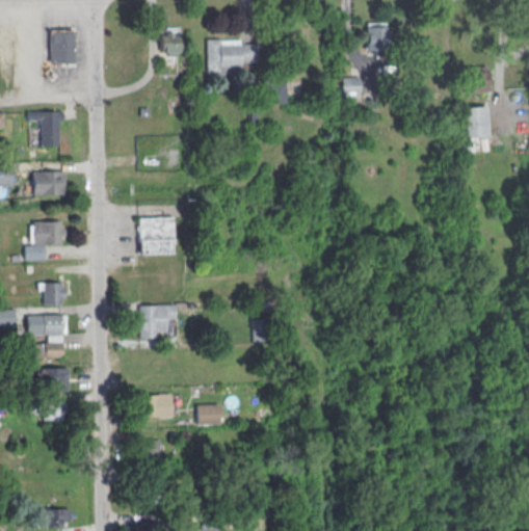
[(367,51),(388,51),(388,26),(367,26),(367,51)]
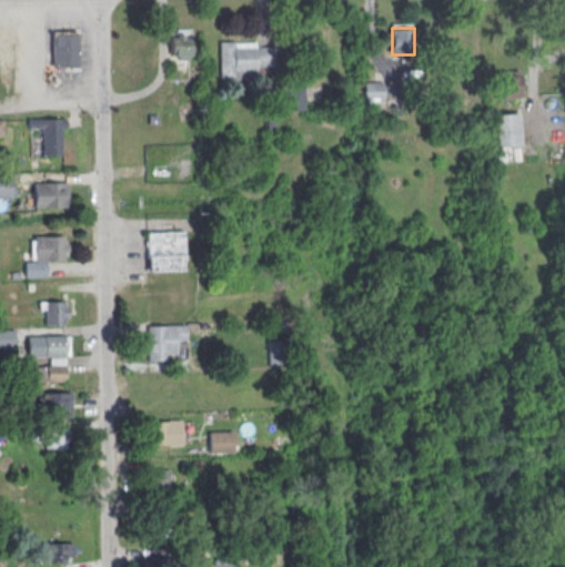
[(81,68),(81,29),(53,29),(53,68),(81,68)]
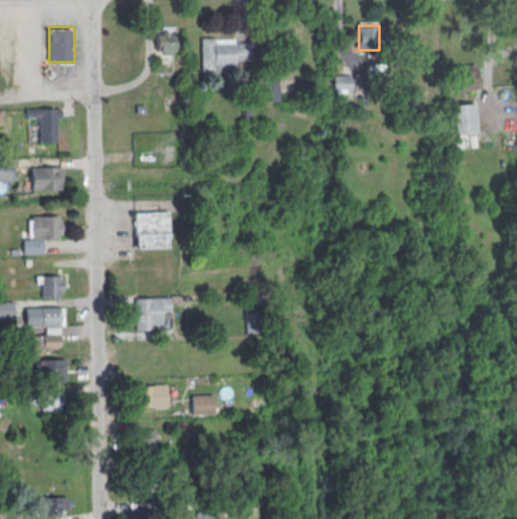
[(178,54),(178,27),(157,27),(157,54),(178,54)]
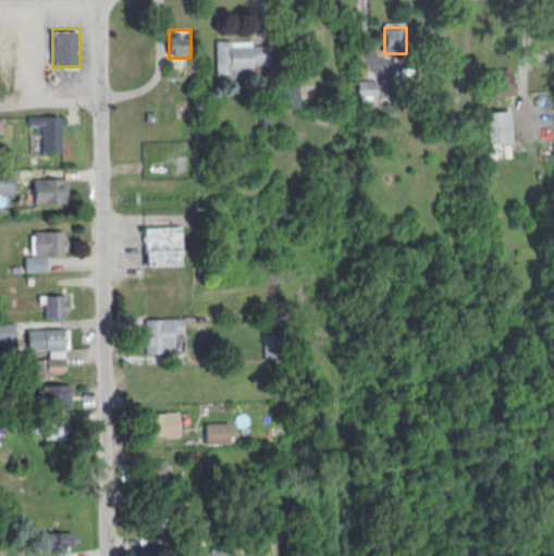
[(217,42),(218,79),(254,79),(254,68),(272,68),(272,48),(253,48),(253,42),(217,42)]
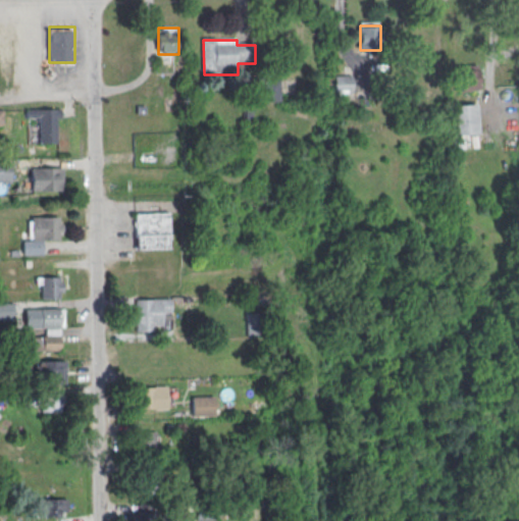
[(478,66),(480,92),(463,93),(462,67),(478,66)]
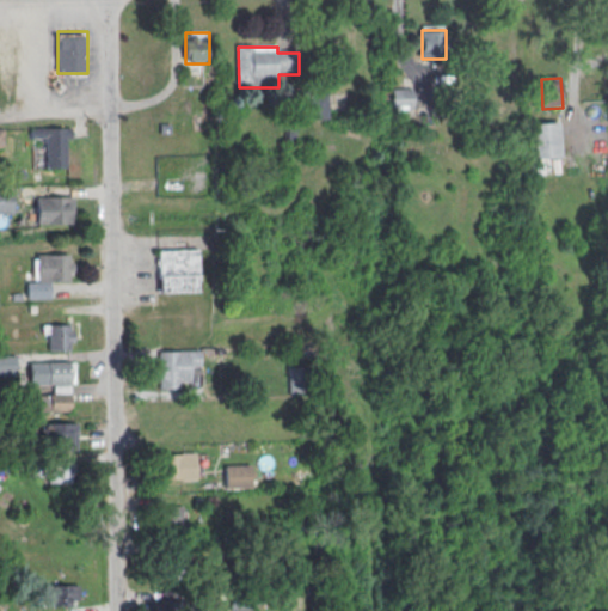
[(395,110),(416,110),(416,89),(395,89),(395,110)]
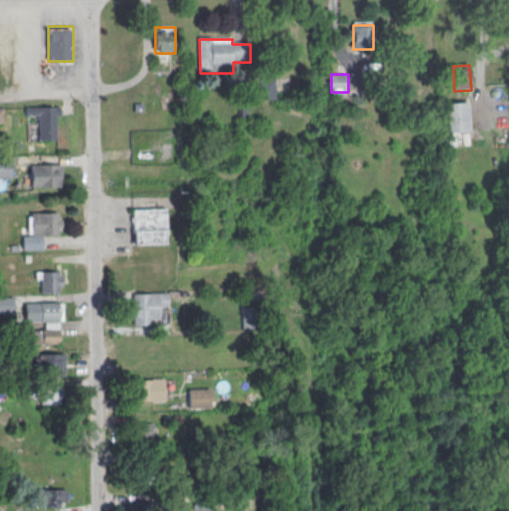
[(260,100),(277,100),(277,79),(260,79),(260,100)]
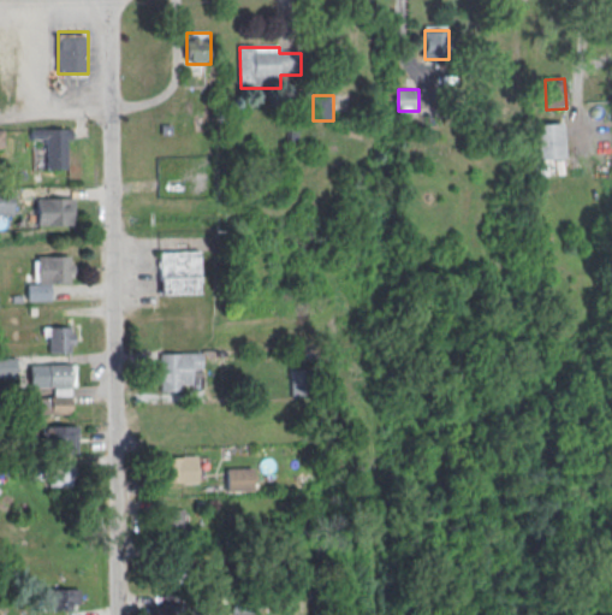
[(532,128),(564,124),(566,160),(534,163),(532,128)]
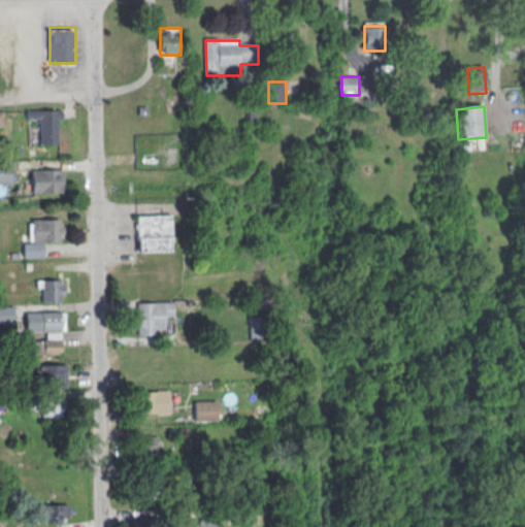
[(29,111),(64,110),(64,121),(60,121),(60,146),(42,146),(41,120),(29,120),(29,111)]
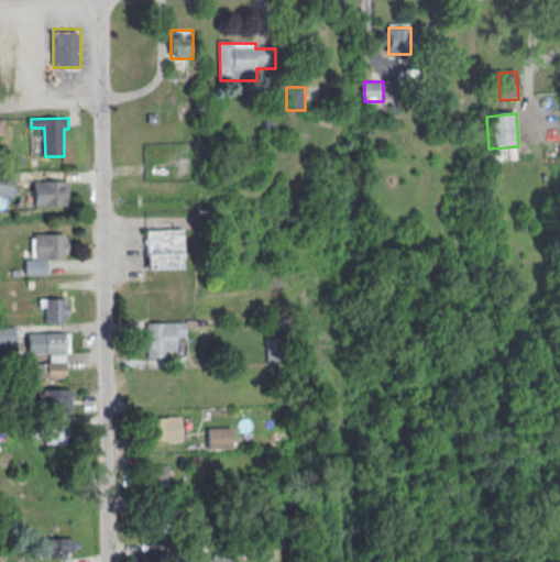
[(0,176),(14,176),(14,197),(0,197),(0,176)]
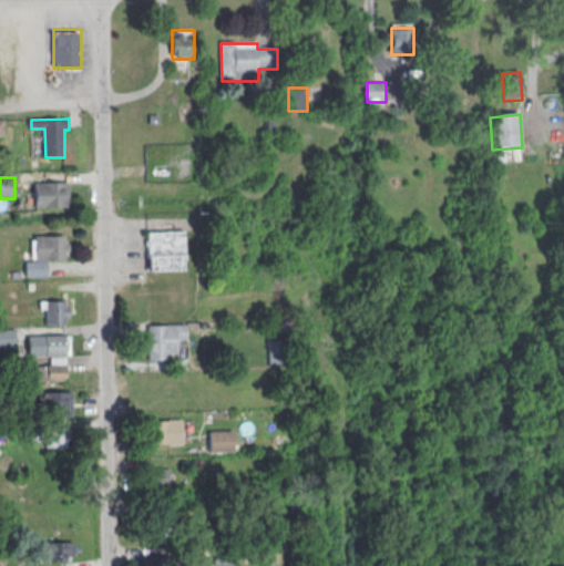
[(37,184),(71,183),(72,207),(37,208),(37,184)]
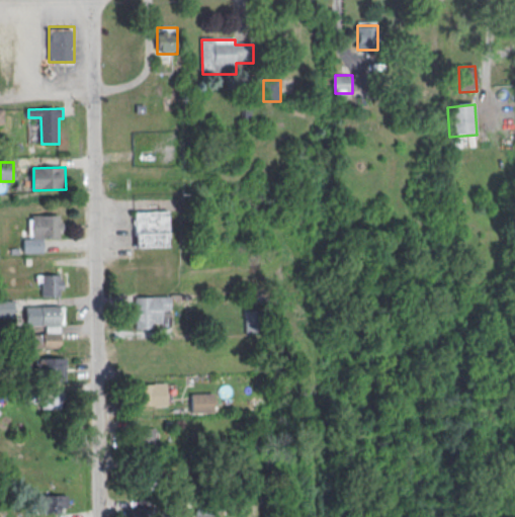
[(137,211),(170,211),(171,248),(138,249),(137,211)]
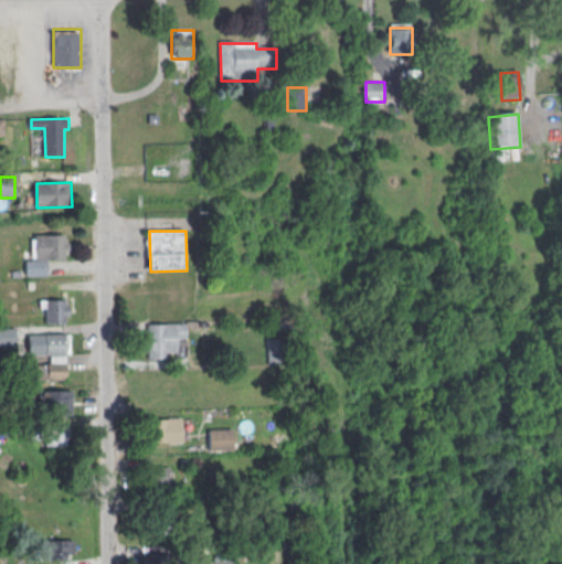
[(36,235),(66,235),(66,242),(71,242),(71,253),(66,253),(66,259),(49,261),(49,277),(28,277),(27,261),(38,261),(36,235)]
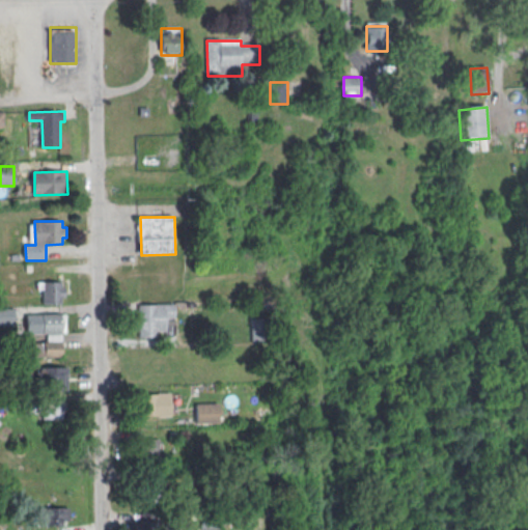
[(66,281),(42,281),(42,305),(66,305),(66,281)]
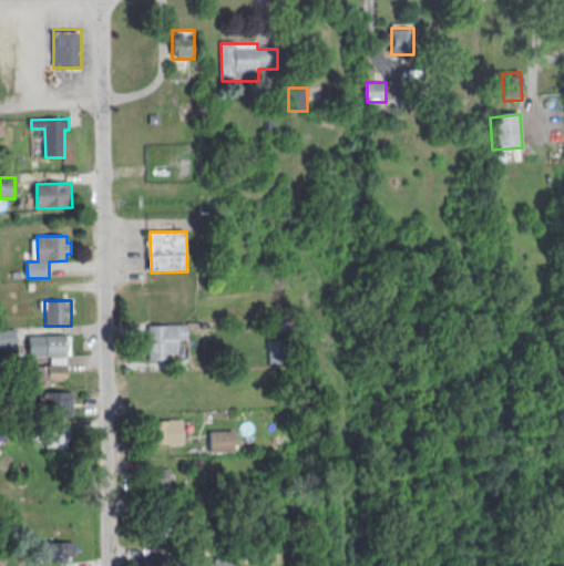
[(150,326),(188,325),(188,340),(178,341),(180,353),(170,354),(170,361),(151,361),(150,326)]
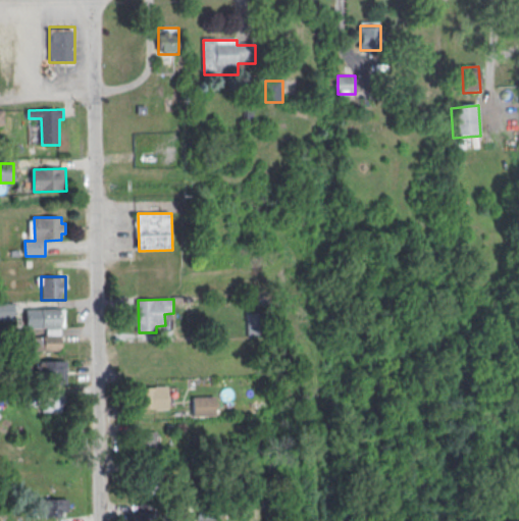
[(0,306),(15,305),(15,320),(1,320),(0,306)]
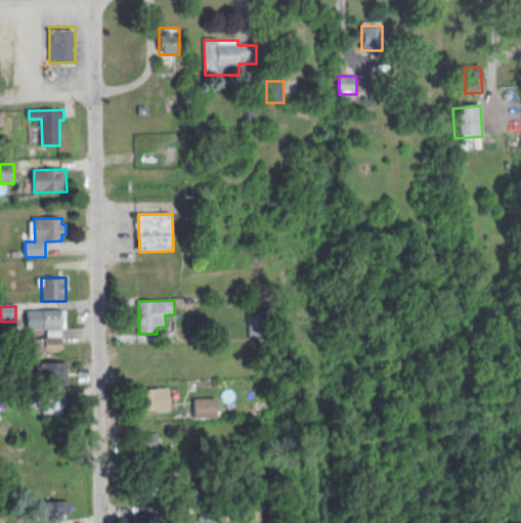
[(28,311),(61,310),(62,329),(28,330),(28,311)]
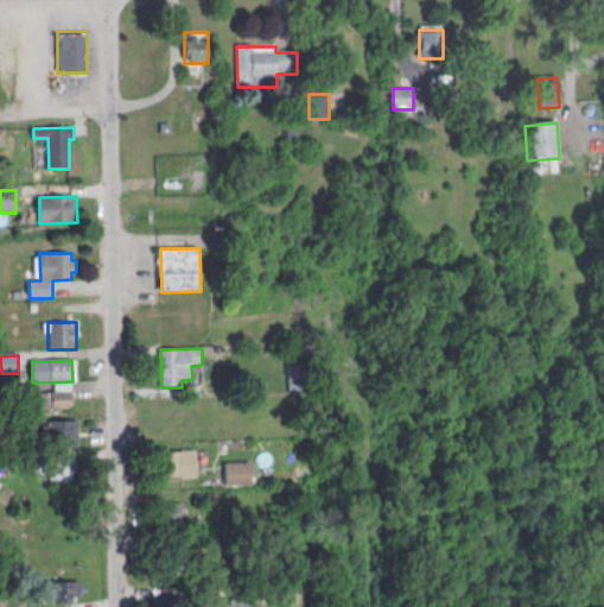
[(290,366),(310,365),(311,391),(291,392),(290,366)]
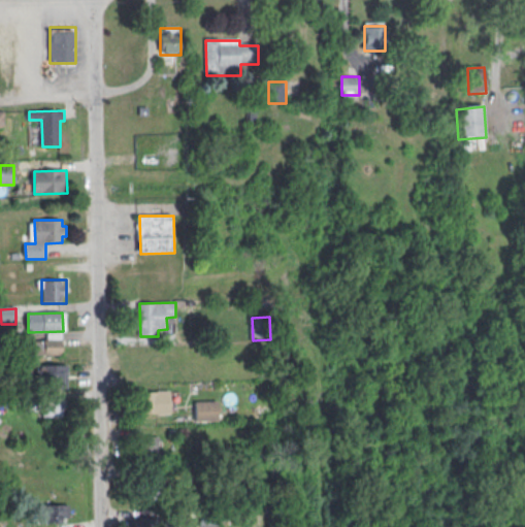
[(35,356),(64,356),(64,338),(35,338),(35,356)]
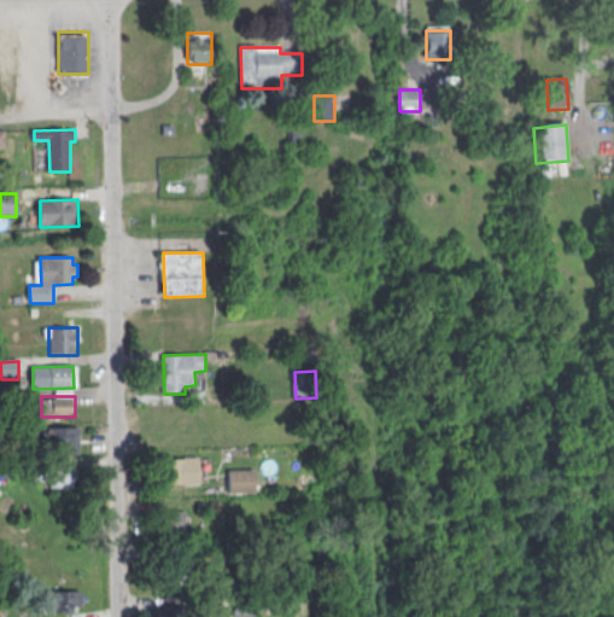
[(81,455),(81,429),(48,429),(48,455),(81,455)]
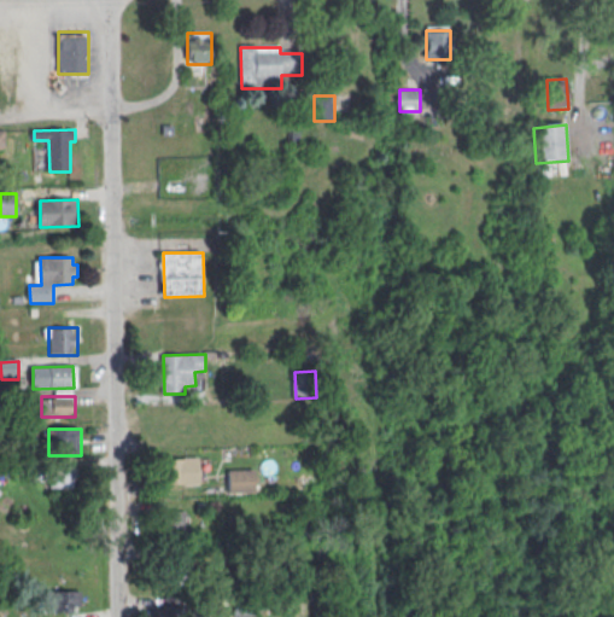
[(164,460),(200,459),(202,484),(165,487),(164,460)]
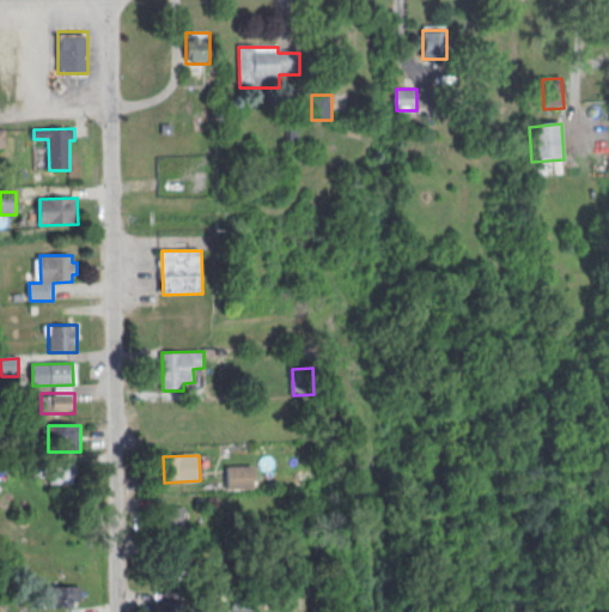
[(52,485),(80,485),(80,464),(52,464),(52,485)]
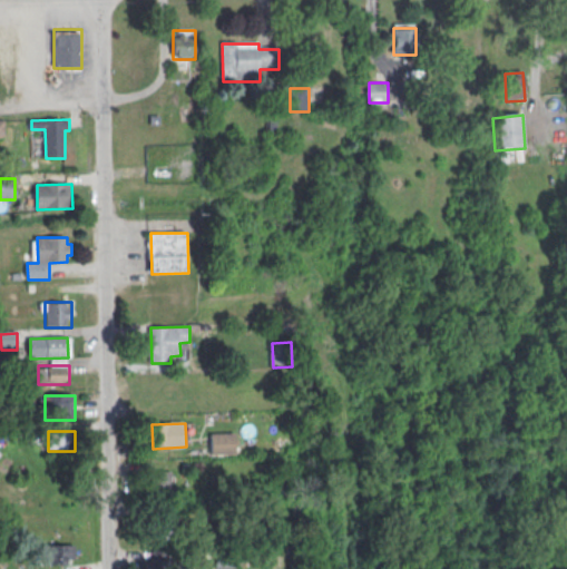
[(212,454),(237,454),(237,434),(212,434),(212,454)]
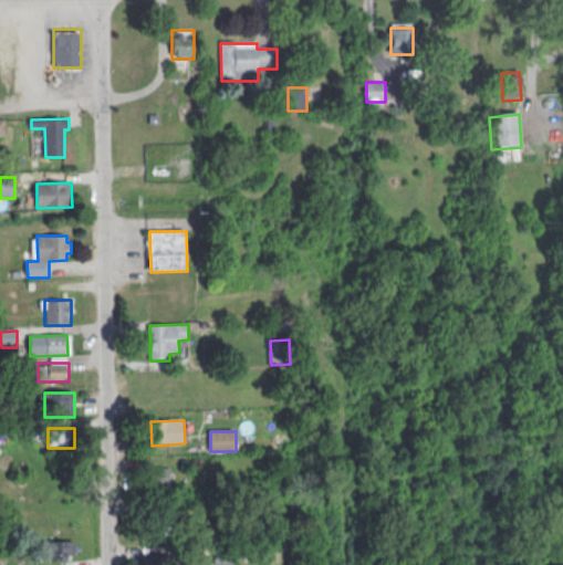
[(152,469),(152,491),(171,491),(171,469),(152,469)]
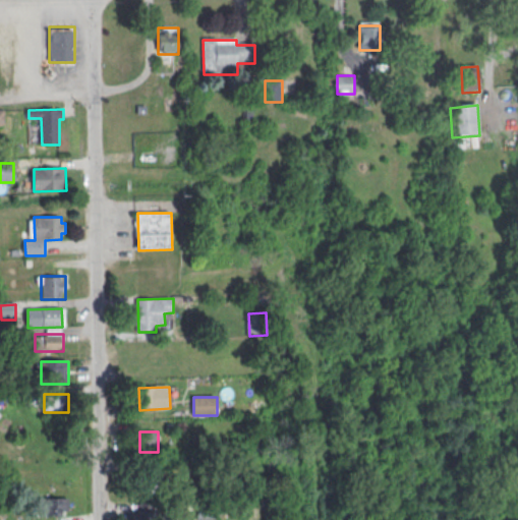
[(39,517),(69,517),(69,499),(39,499),(39,517)]
